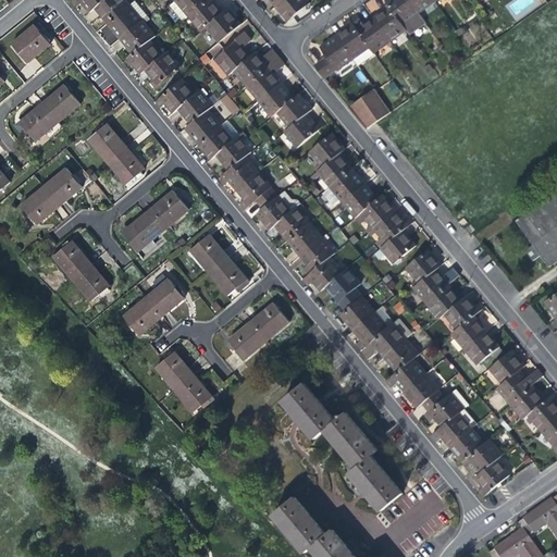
[(88,13),(94,9),(103,0),(72,0),(72,1),(76,7),(81,3),(84,8),(88,13)]
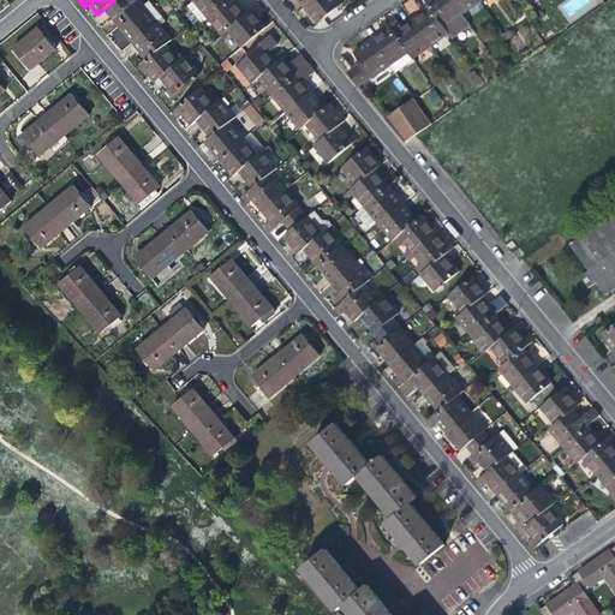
[(112,19),(118,27),(143,6),(137,0),(114,0),(103,10),(112,19)]
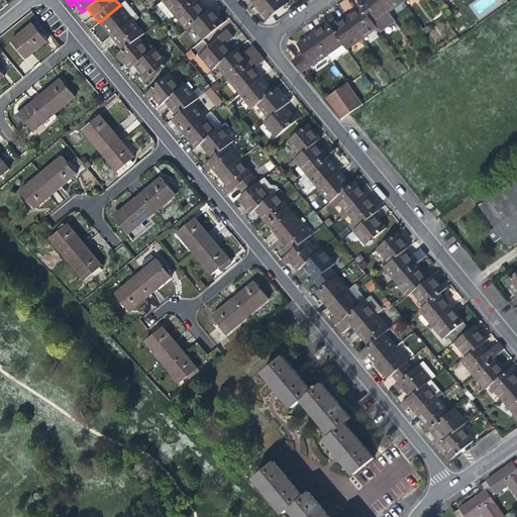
[(163,0),(162,1),(152,8),(165,23),(173,15),(191,0),(163,0)]
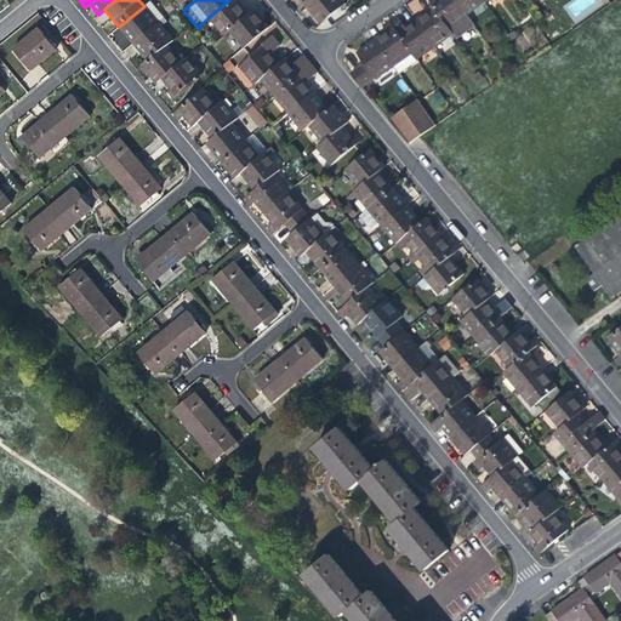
[(222,35),(228,30),(248,13),(241,6),(235,0),(229,0),(208,18),(222,35)]
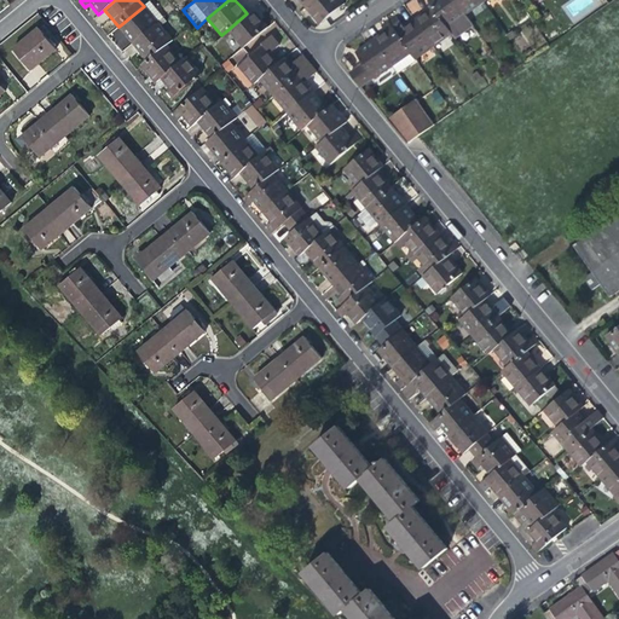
[(345,3),(342,0),(312,0),(304,7),(312,17),(317,24),(345,3)]
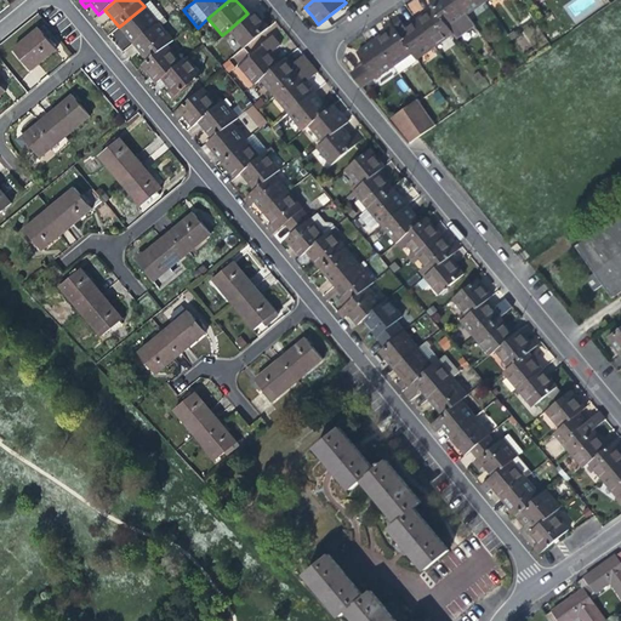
[(473,24),(466,13),(456,0),(428,0),(433,6),(453,34),(455,36),(473,24)]
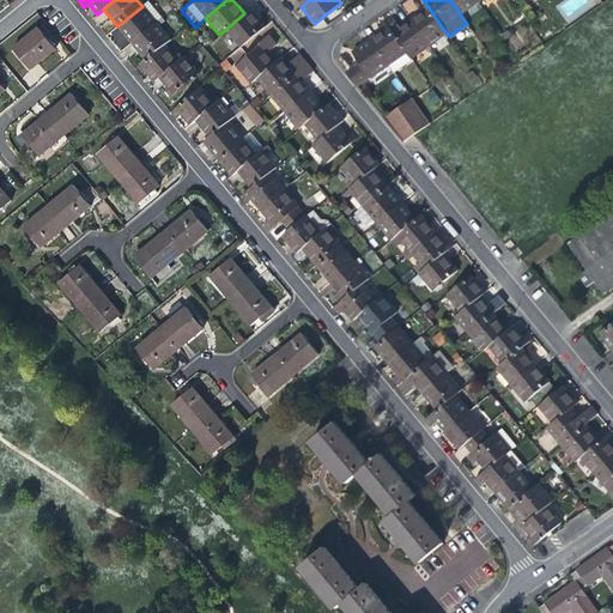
[(450,0),(460,13),(478,1),(477,0),(450,0)]
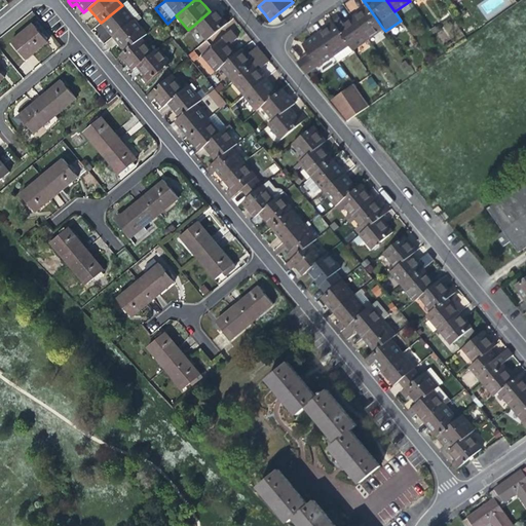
[(127,1),(122,5),(101,23),(107,31),(112,37),(134,20),(138,16),(127,1)]
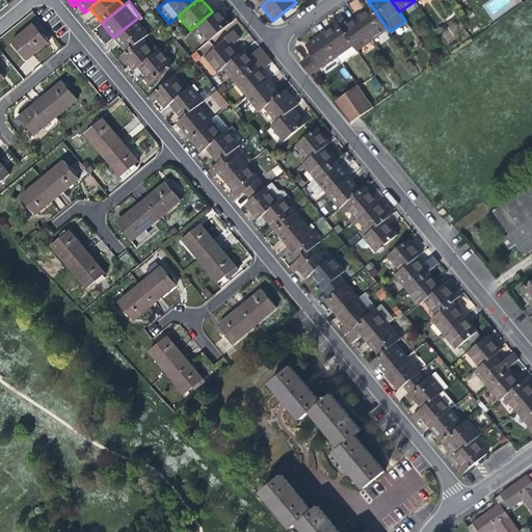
[(372,40),(388,29),(371,5),(364,10),(355,16),(372,40)]
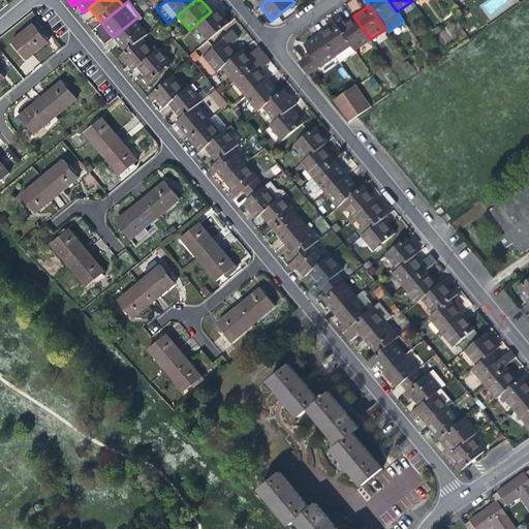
[(216,8),(211,11),(194,26),(206,40),(227,23),(221,14),(216,8)]
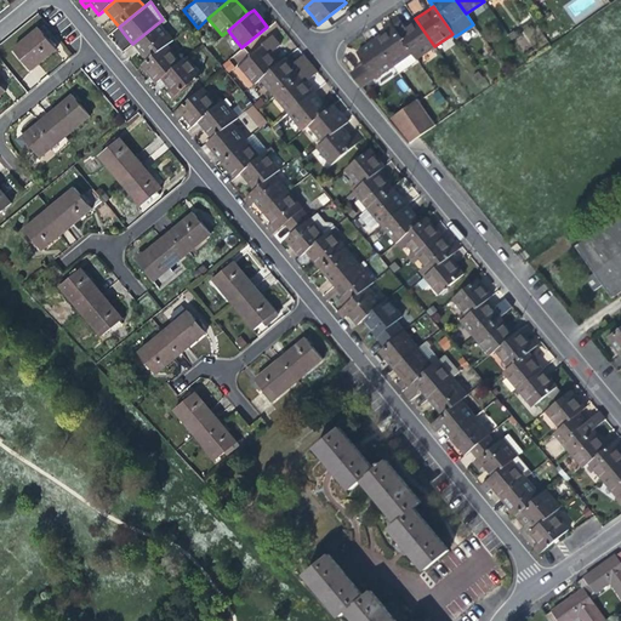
[(416,60),(434,46),(415,18),(409,23),(404,27),(397,16),(389,21),(411,52),(416,60)]
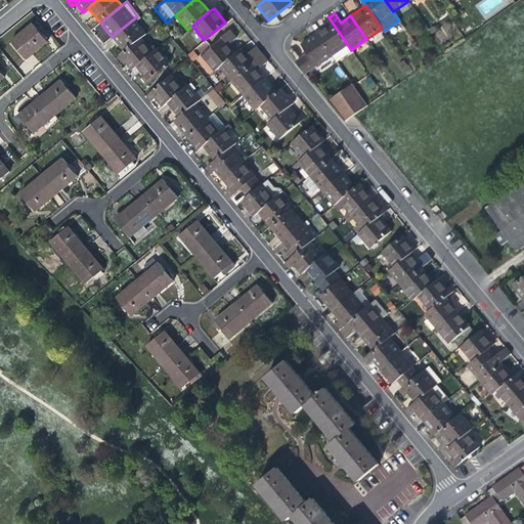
[(332,55),(347,44),(329,17),(321,23),(324,27),(322,28),(316,33),(332,55)]
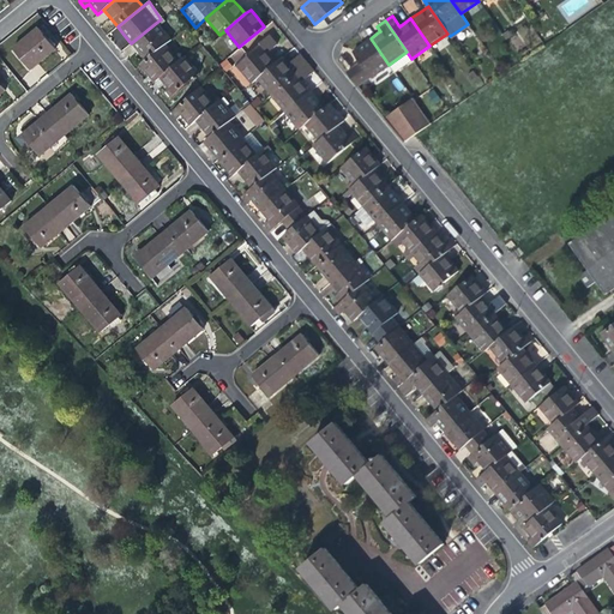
[(170,40),(156,23),(131,43),(138,52),(145,60),(166,44),(170,40)]
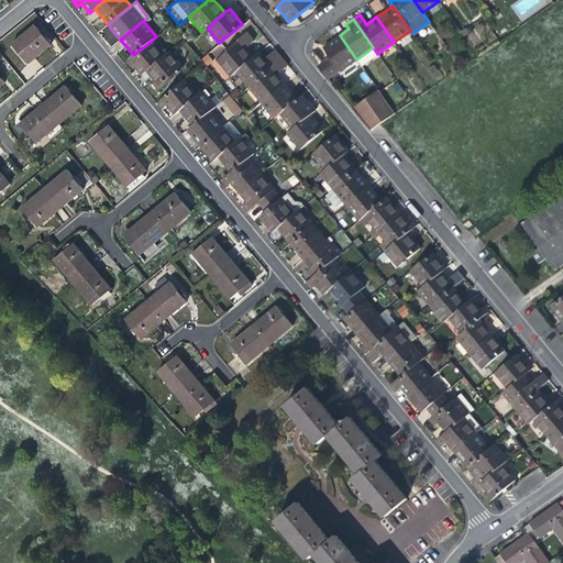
[(39,54),(50,45),(34,26),(12,45),(28,64),(39,54)]
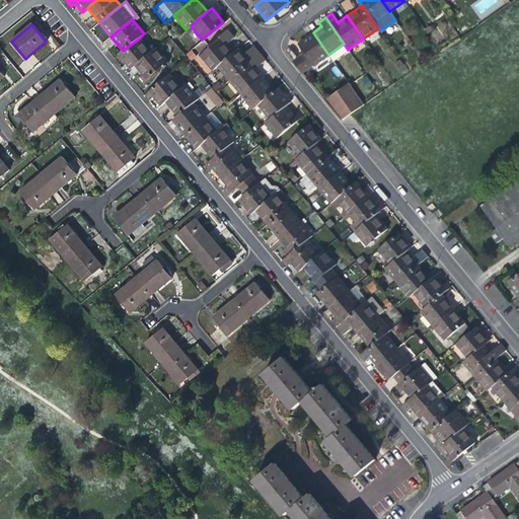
[(207,74),(217,66),(233,52),(229,48),(226,44),(233,36),(227,30),(220,36),(221,38),(195,59),(207,74)]
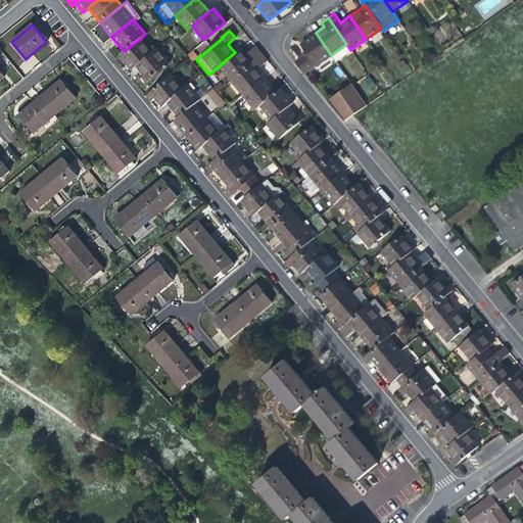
[(316,65),(331,55),(316,33),(307,38),(300,43),(303,48),(306,52),(294,60),(303,72),(315,63),(316,65)]
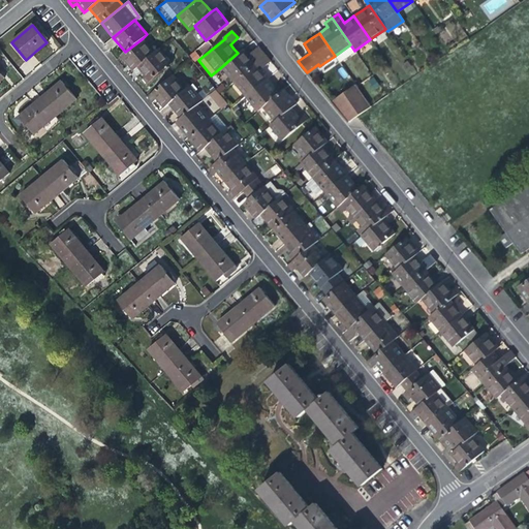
[(132,71),(137,67),(158,50),(155,44),(151,48),(143,38),(125,52),(120,56),(126,63),(132,71)]
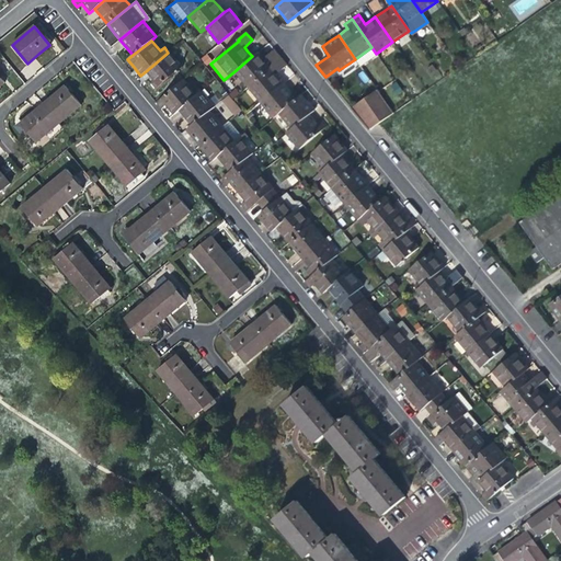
[(174,47),(168,53),(146,71),(150,77),(152,80),(148,82),(153,90),(182,67),(172,55),(176,50),(174,47)]
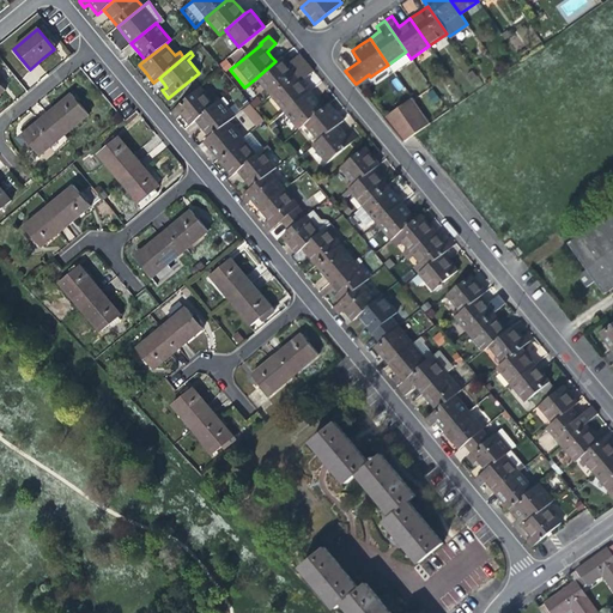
[(411,59),(406,52),(388,65),(393,72),(411,59)]
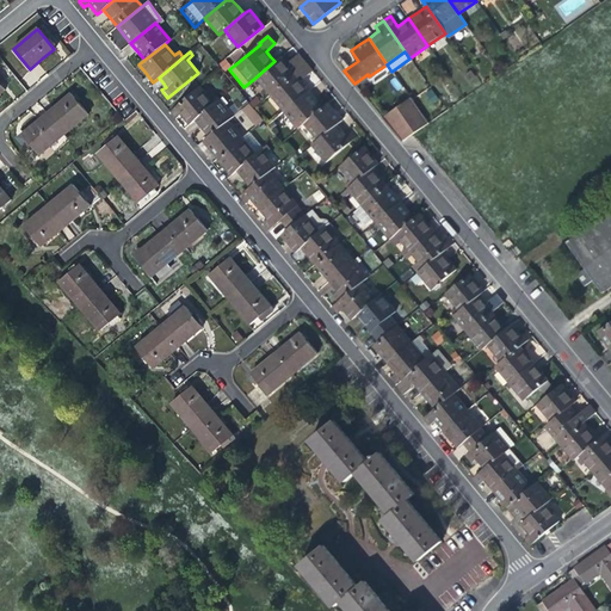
[(255,78),(270,94),(294,74),(306,65),(297,54),(285,65),(283,62),(279,57),(275,61),(255,78)]
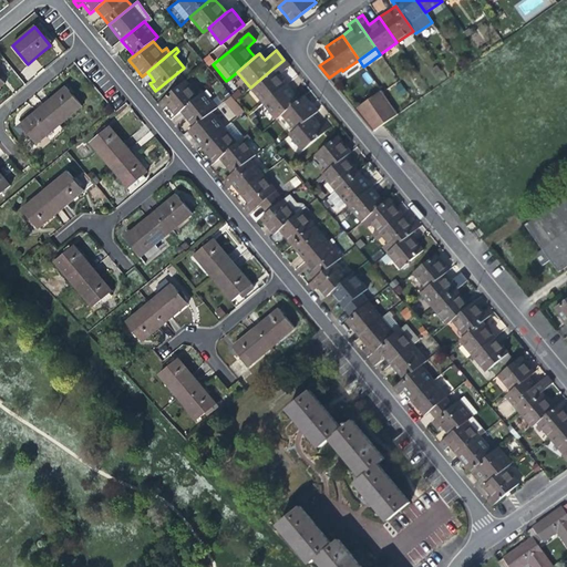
[(250,88),(263,104),(286,84),(282,81),(279,76),(290,68),(284,60),(272,69),(250,88)]
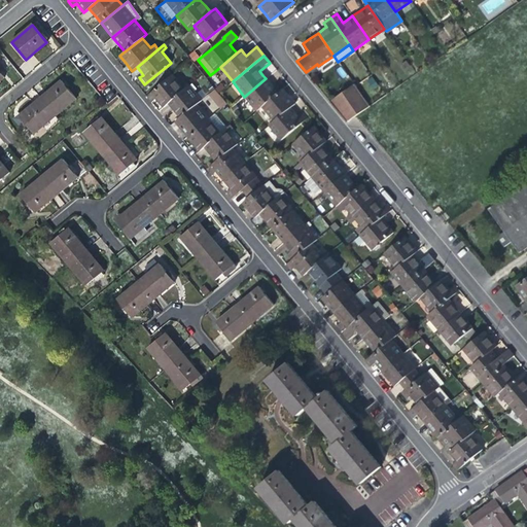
[(162,106),(166,103),(183,89),(171,73),(145,95),(151,102),(155,99),(157,102),(162,106)]
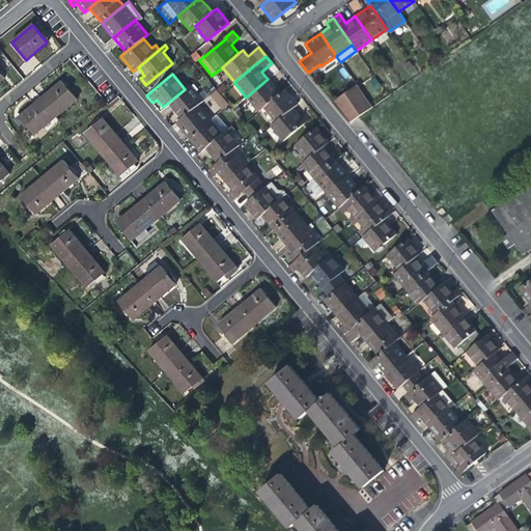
[(375,76),(370,80),(376,88),(381,85),(375,76)]
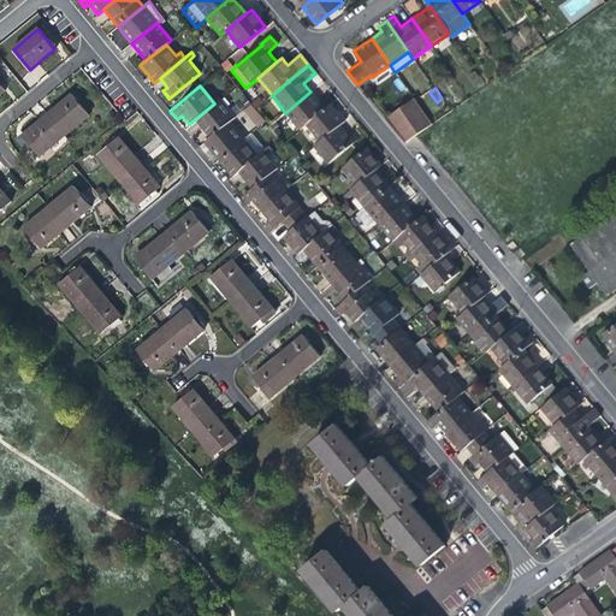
[(300,130),(304,125),(325,108),(319,101),(311,92),(285,113),(300,130)]
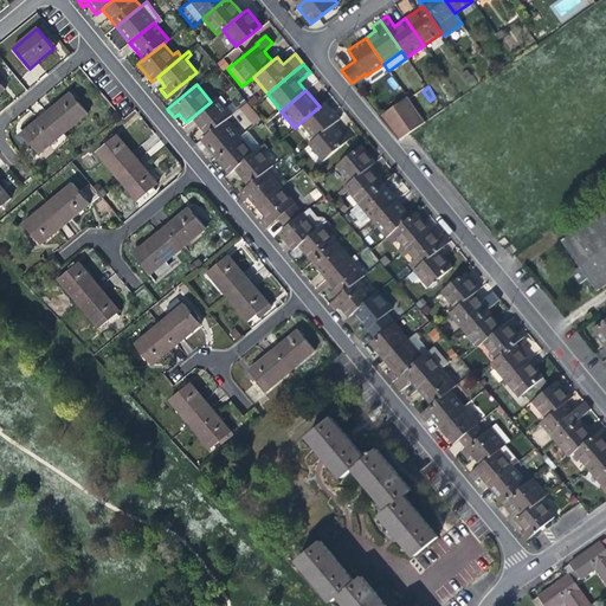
[(58,103),(46,114),(63,134),(86,114),(70,94),(58,103)]
